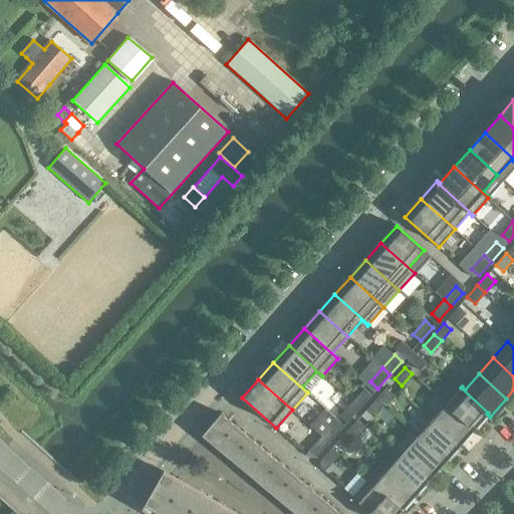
[(386,388),(365,411),(372,418),(394,395),(386,388)]
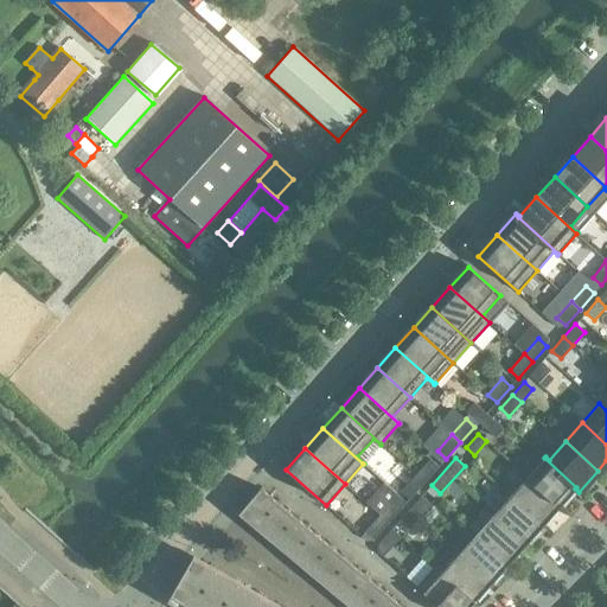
[(576,487),(544,458),(526,477),(560,506),(575,489),(576,487)]
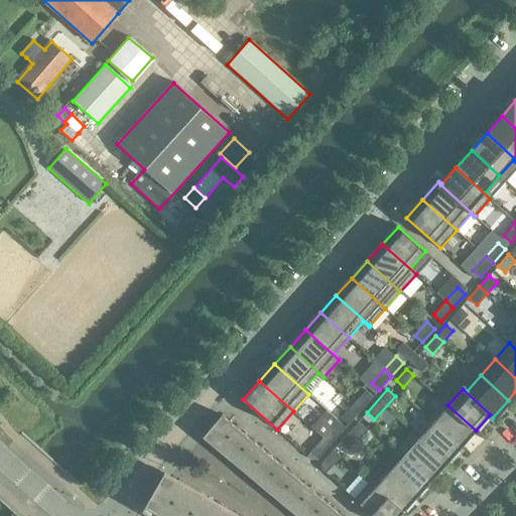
[(361,410),(373,397),(366,390),(353,403),(361,410)]
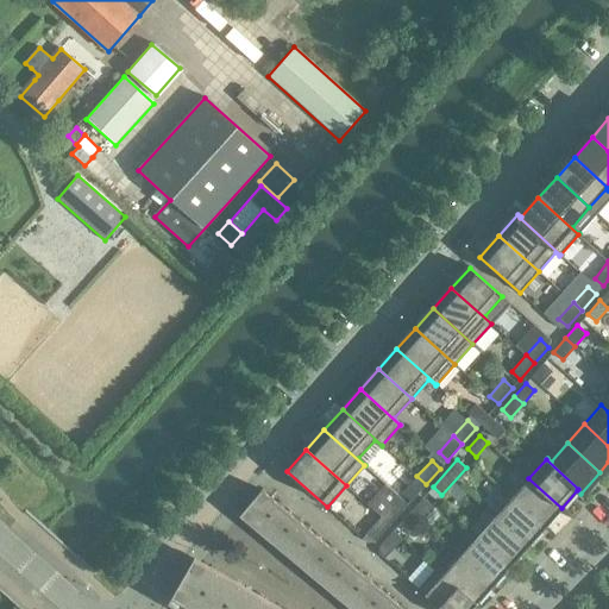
[(412,501),(426,484),(416,476),(402,493),(412,501)]
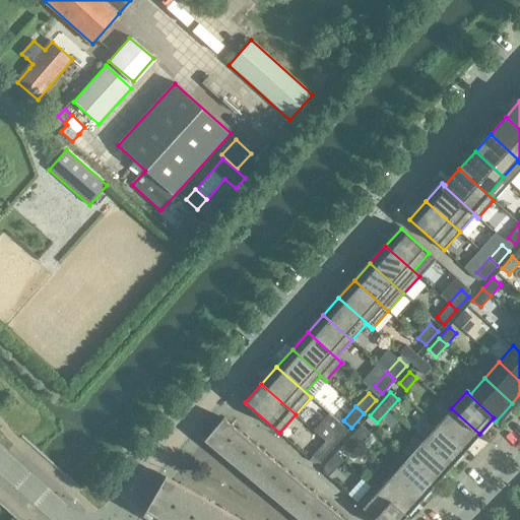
[(479,434),(451,408),(437,425),(464,450),(479,434)]
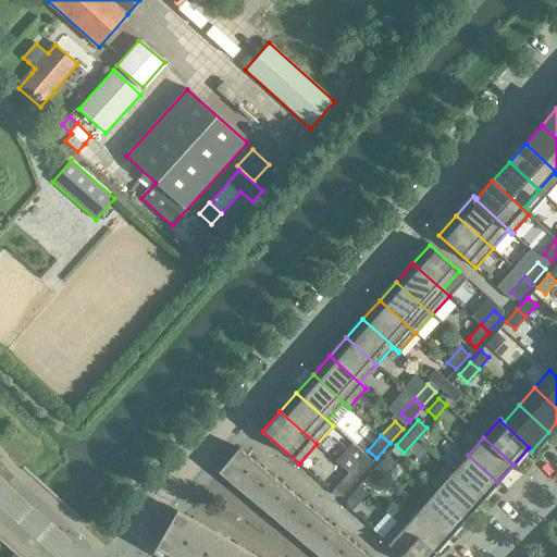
[(235,485),(255,461),(238,447),(219,471),(235,485)]
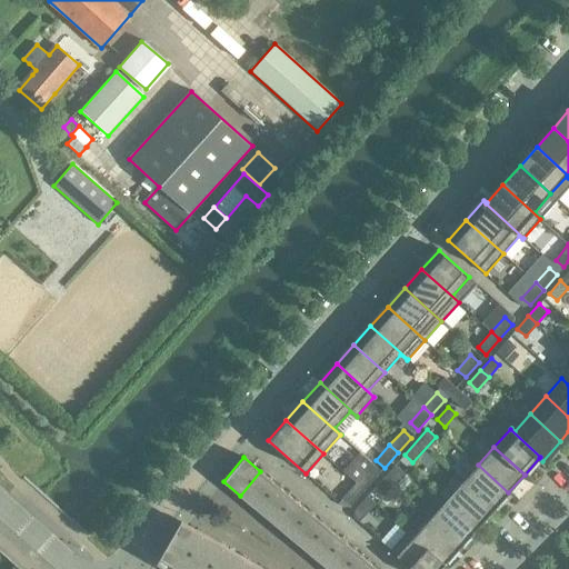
[(395,465),(372,490),(381,498),(403,472),(395,465)]
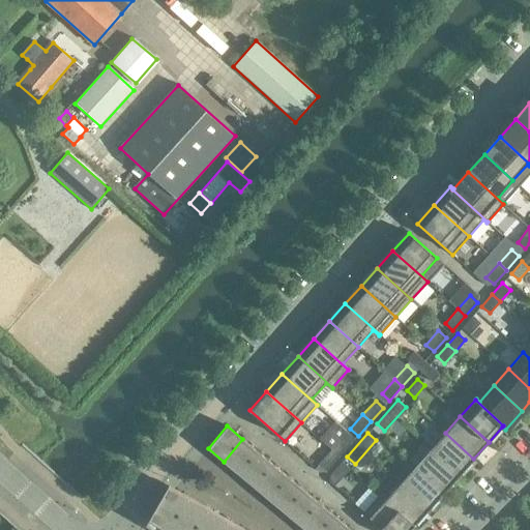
[(473,459),(445,433),(430,450),(459,475),(473,459)]
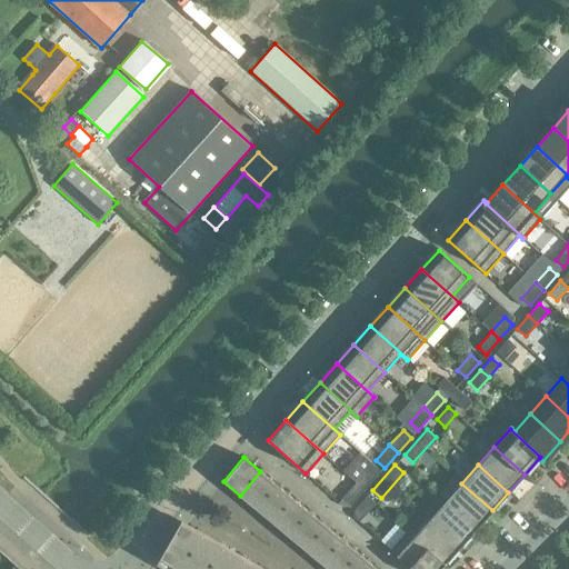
[(363,490),(377,476),(369,468),(356,482),(363,490)]
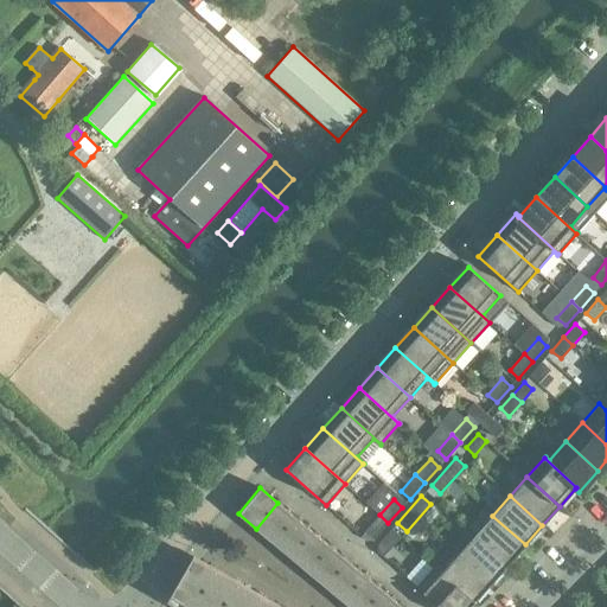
[(274,543),(295,517),(278,503),(256,529),(274,543)]
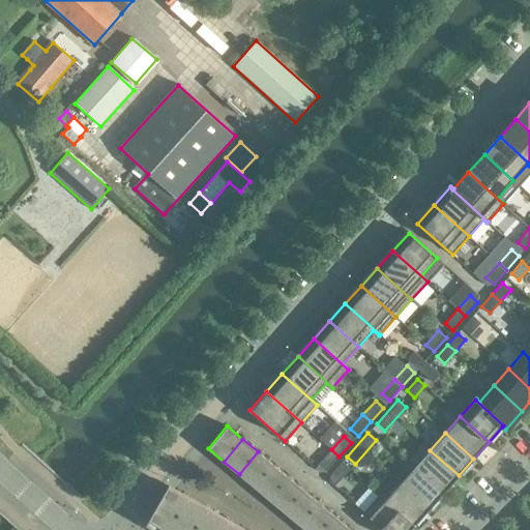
[(326,471),(339,457),(331,449),(319,464),(326,471)]
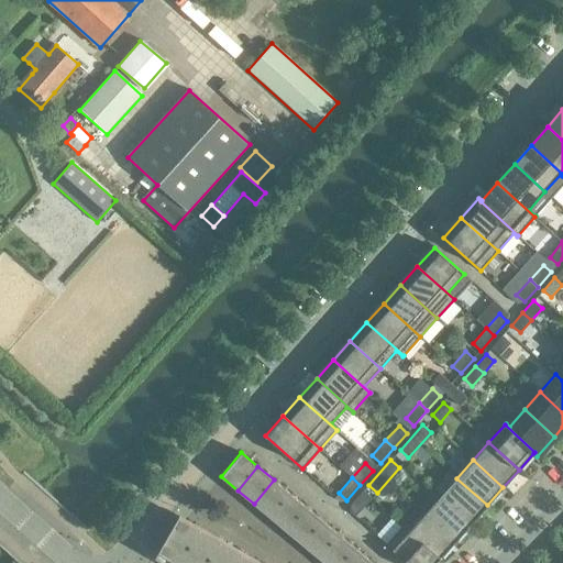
[(487,505),(456,478),(441,496),(471,523),(487,505)]
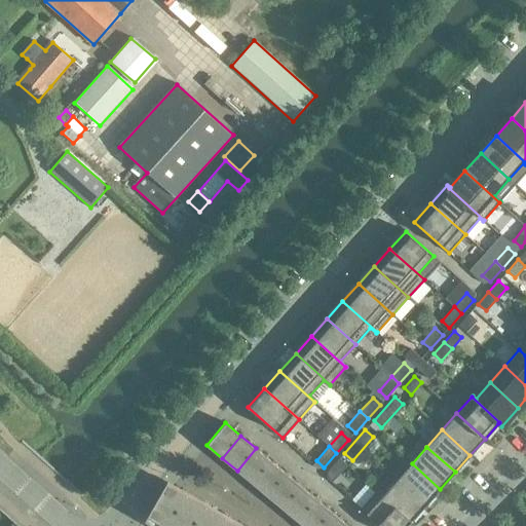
[(253,484),(271,461),(256,448),(237,471),(253,484)]
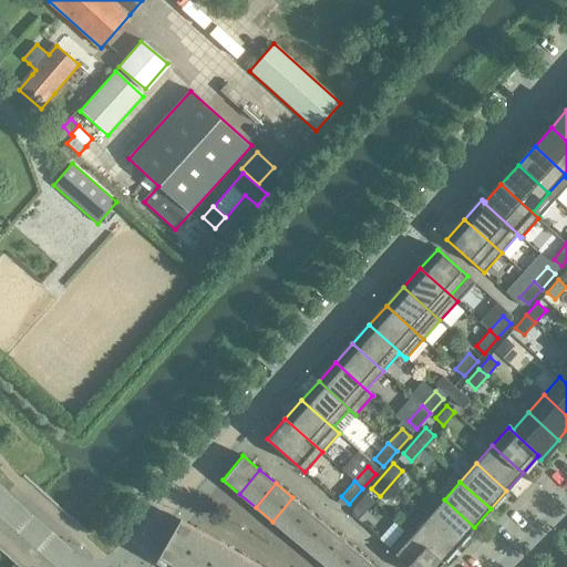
[(367,494),(354,506),(363,514),(374,502),(367,494)]
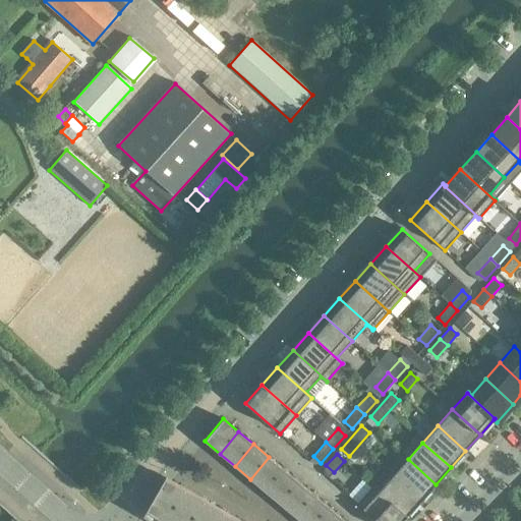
[(266,491),(284,469),(269,457),(250,479),(266,491)]
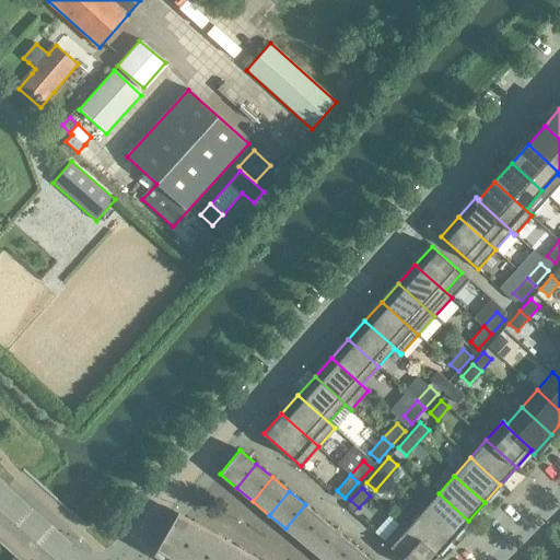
[(468,521),(439,493),(422,511),(453,538),(468,521)]
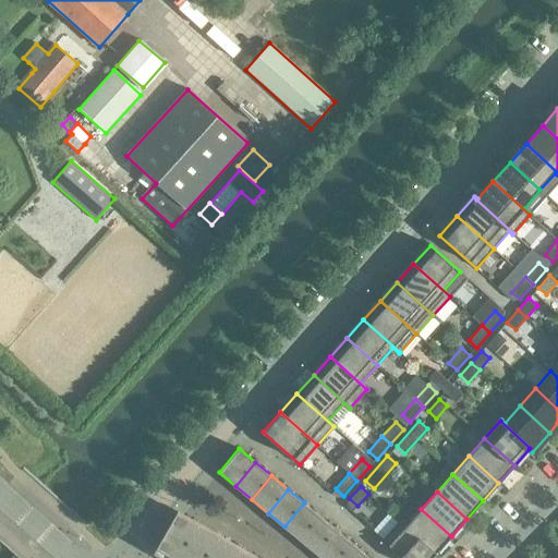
[(301,541),(320,516),(304,502),(284,526),(301,541)]
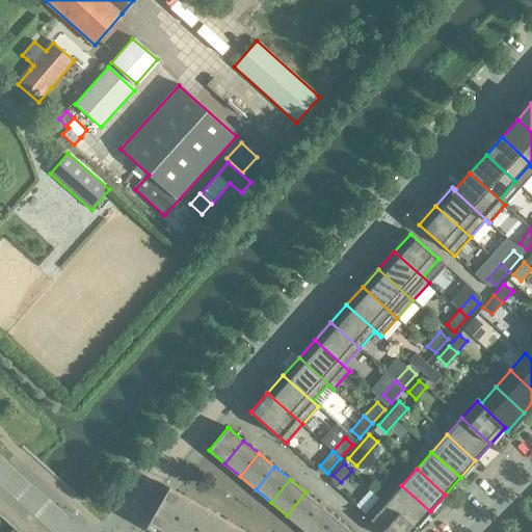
[(430,511),(401,485),(388,501),(381,496),(380,497),(415,528),(430,511)]
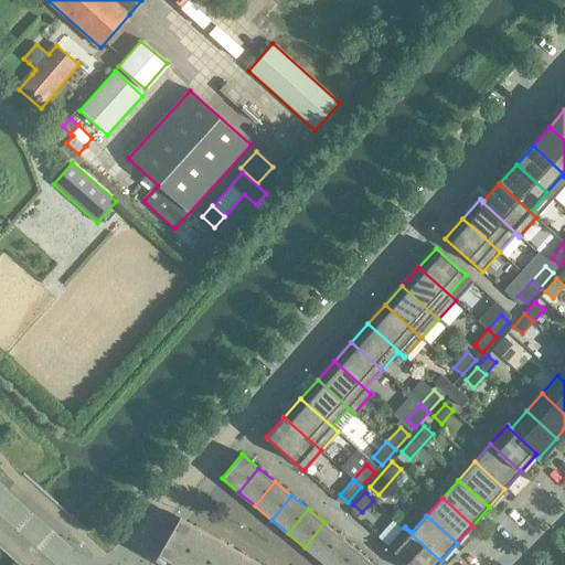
[(157,557),(170,564),(262,564),(180,518),(157,557)]
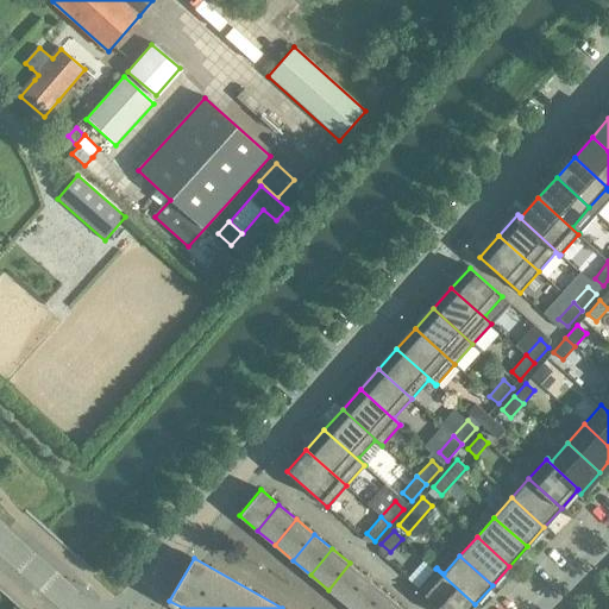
[(346,604),(368,578),(350,563),(328,590),(346,604)]
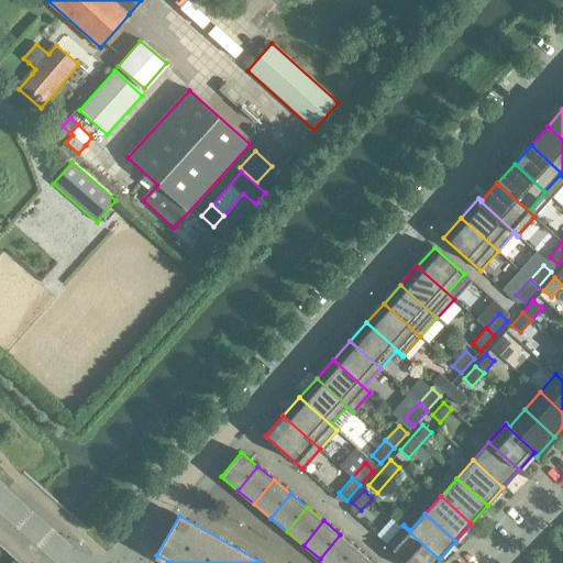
[(434,562),(439,559),(403,526),(386,543),(407,562),(434,562)]
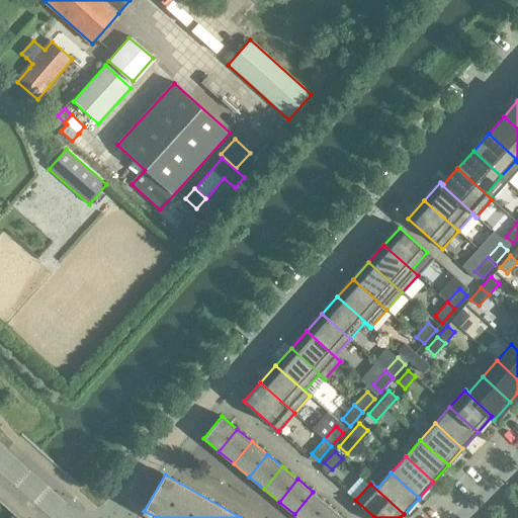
[(298,517),(316,517),(328,504),(313,492),(294,514),(298,517)]
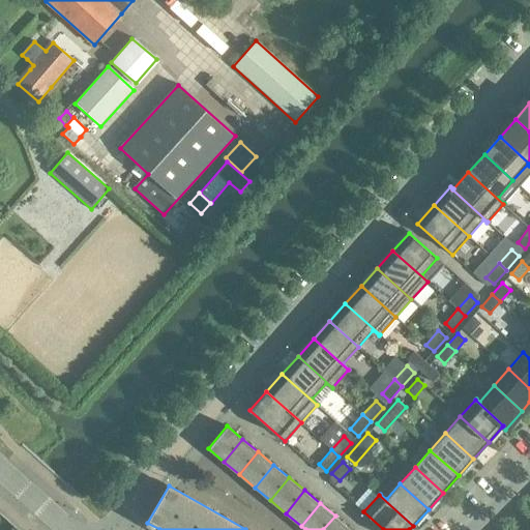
[(349,529),(351,529),(335,516),(323,529),(349,529)]
